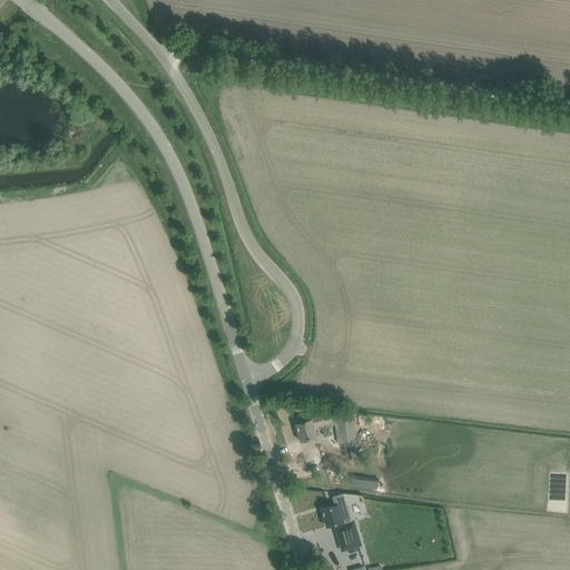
[(333,413),(330,414),(328,412),(323,414),(310,418),(310,421),(295,425),(301,442),(312,439),(316,436),(313,429),(331,423),(331,424),(332,425),(335,424),(335,429),(337,429),(335,418),(334,418),(333,413)]
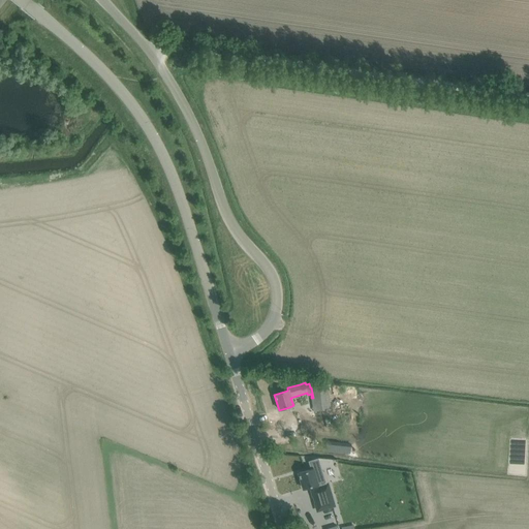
[(331,409),(328,384),(311,387),(313,398),(315,412),(322,411),(331,409)]
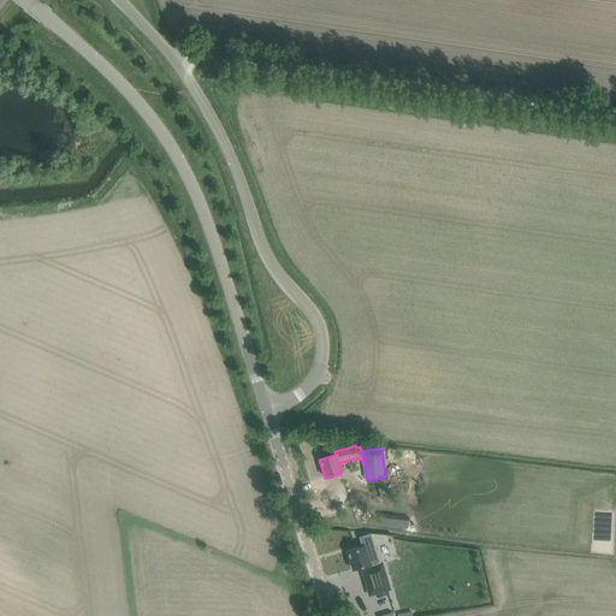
[(386,489),(385,477),(375,479),(377,490),(386,489)]
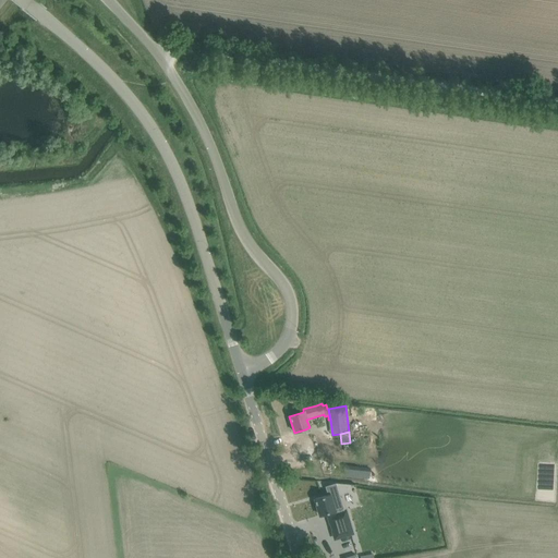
[(371,468),(343,464),(342,474),(370,477),(371,468)]
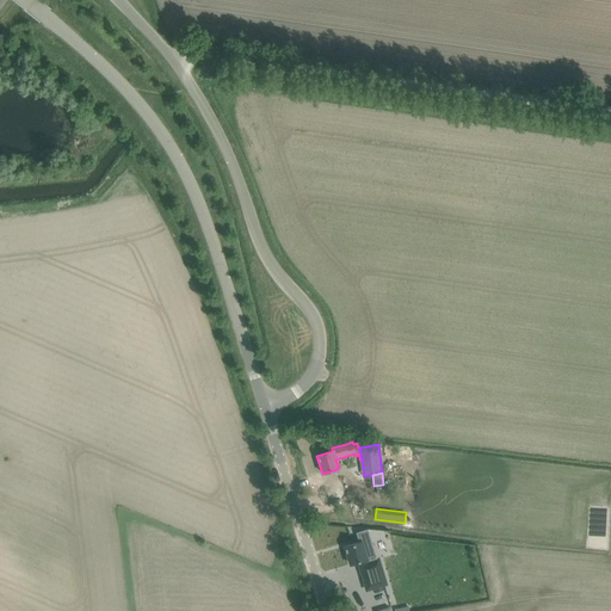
[(359,542),(345,547),(350,565),(358,562),(359,565),(359,566),(366,590),(386,584),(378,560),(376,560),(368,530),(357,534),(359,542)]
